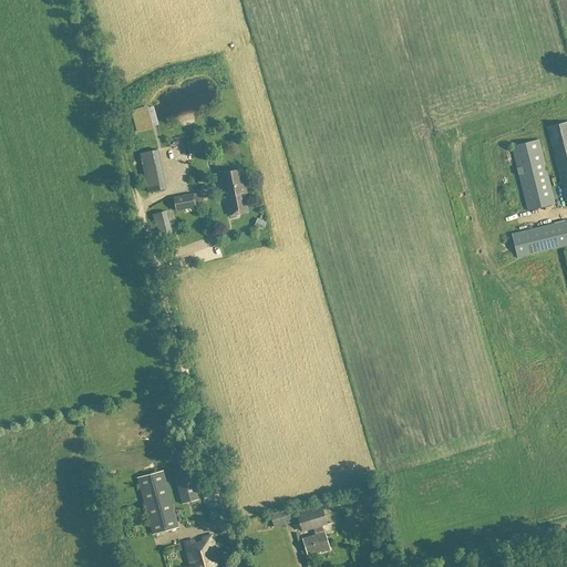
[(154,126),(148,106),(133,110),(138,130),(154,126)]
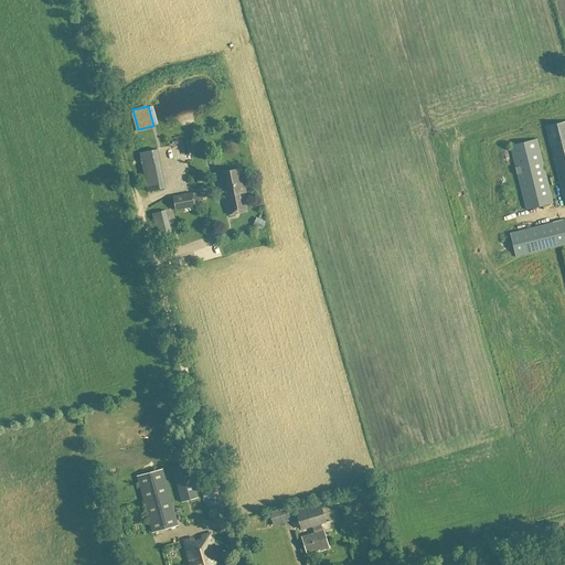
[(564,123),(543,128),(563,208),(564,206),(564,123)]
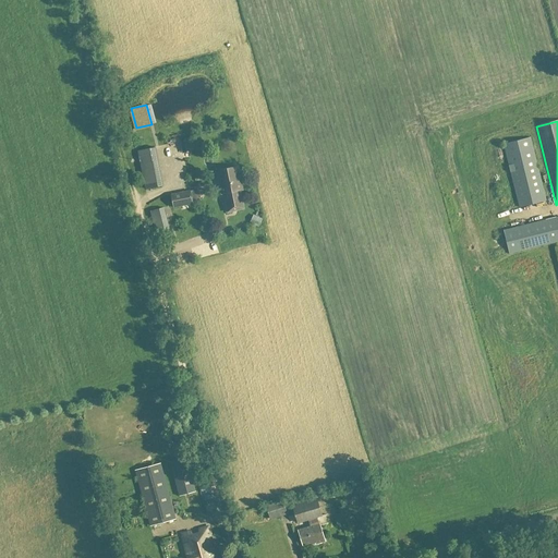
[(530,138),(502,145),(518,208),(545,202),(530,138)]
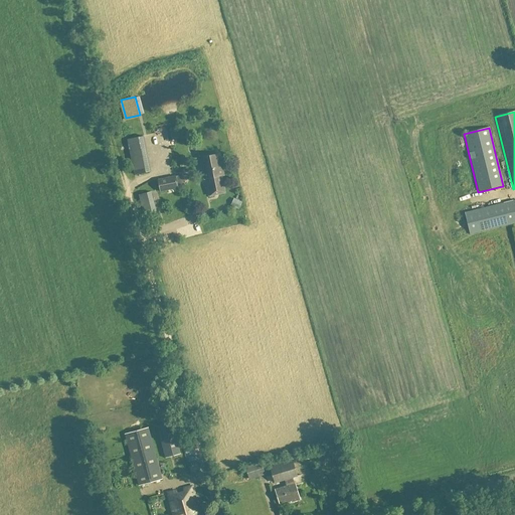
[(165,131),(167,143),(176,142),(174,130),(165,131)]
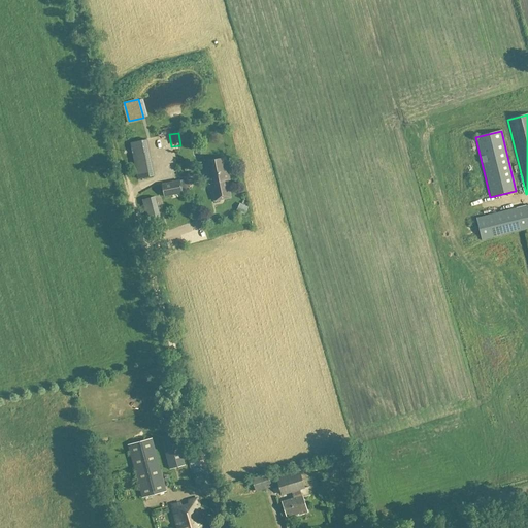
[(130,143),(136,180),(155,177),(147,140),(130,143)]
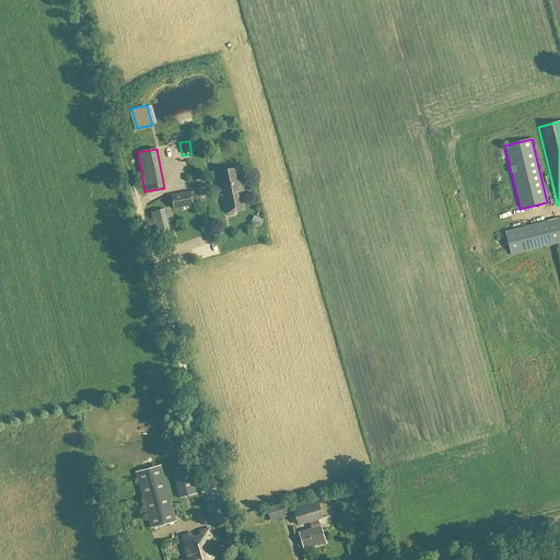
[(183,167),(174,168),(175,188),(185,187),(183,167)]
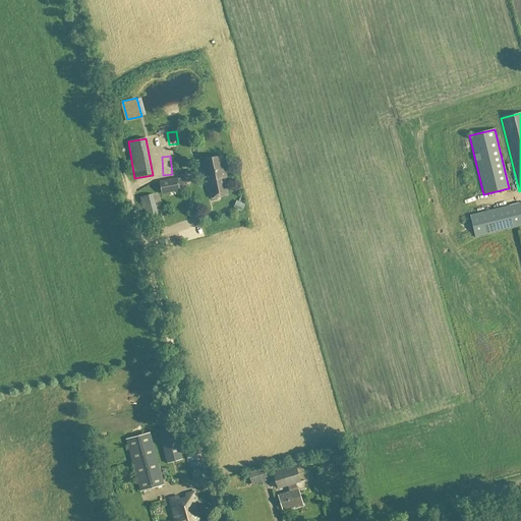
[(224,163),(223,163),(221,156),(201,160),(207,183),(209,182),(213,199),(228,196),(224,179),(226,178),(225,171),(226,171),(228,169),(227,163),(224,163)]
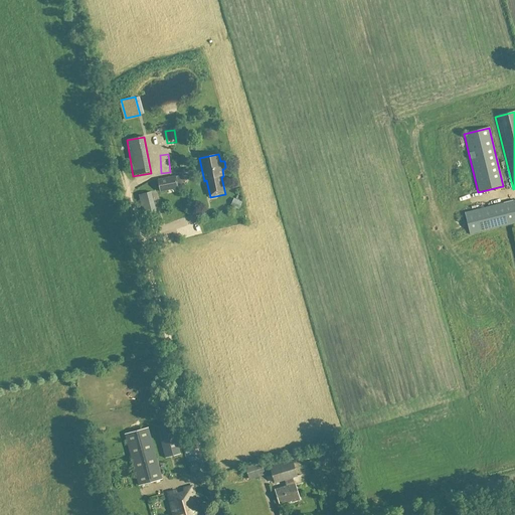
[(175,177),(157,181),(159,192),(177,189),(175,177)]
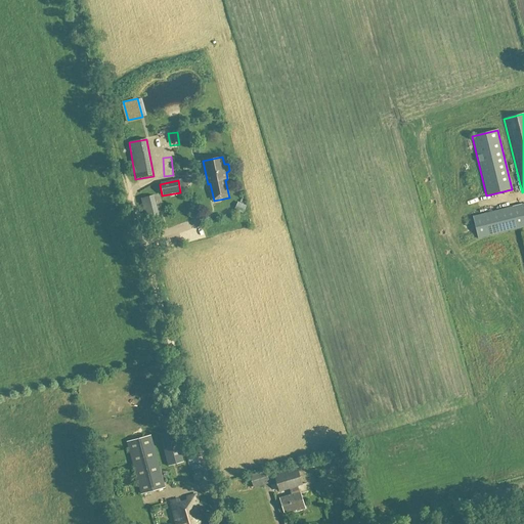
[(160,220),(154,195),(140,200),(146,223),(160,220)]
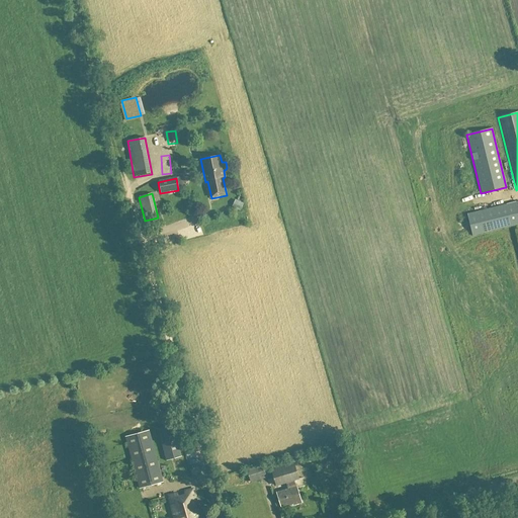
[(517,203),(517,202),(465,214),(471,237),(517,225),(517,203)]
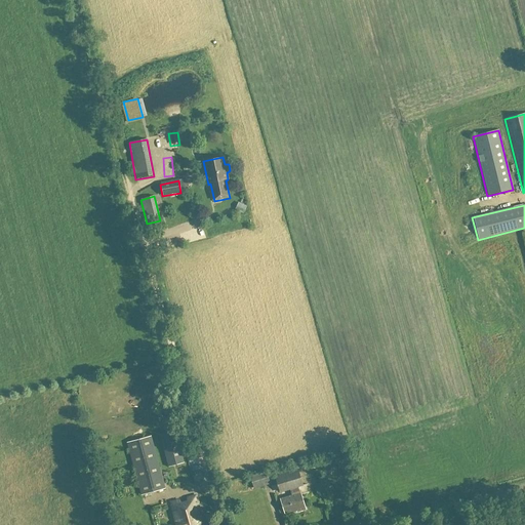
[(237,206),(234,211),(241,215),(244,209),(237,206)]
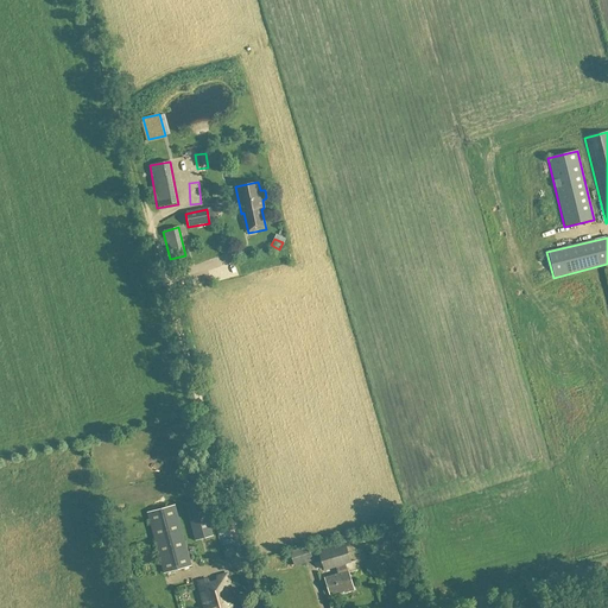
[(201,499),(184,504),(195,542),(211,537),(201,499)]
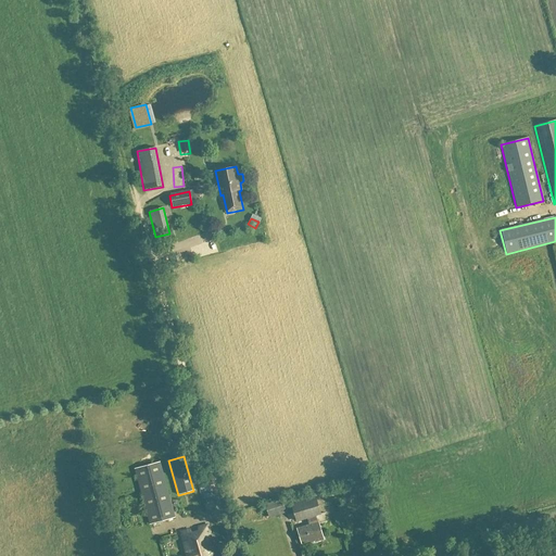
[(160,463),(134,470),(148,526),(174,518),(160,463)]
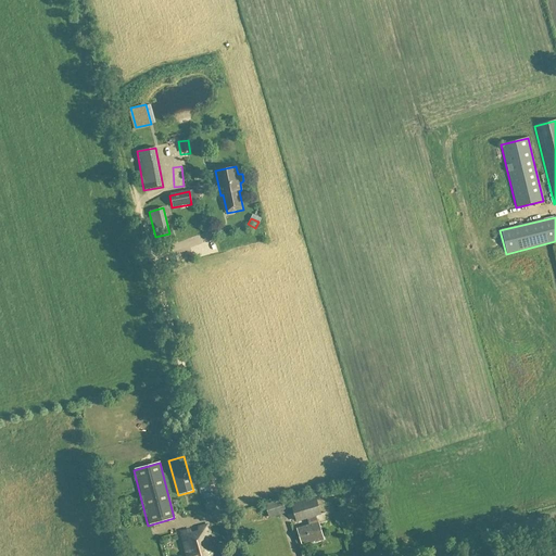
[(355,487),(359,496),(371,493),(368,482),(355,487)]
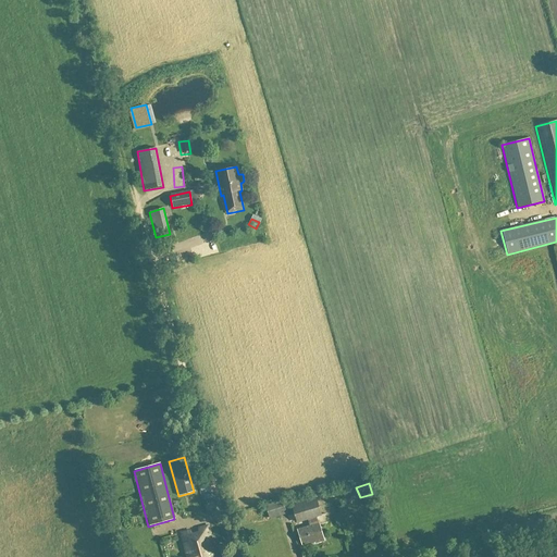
[(316,499),(292,506),(297,523),(307,520),(309,528),(297,531),(301,546),(317,542),(318,544),(324,542),(319,524),(318,524),(316,518),(321,517),(316,499)]
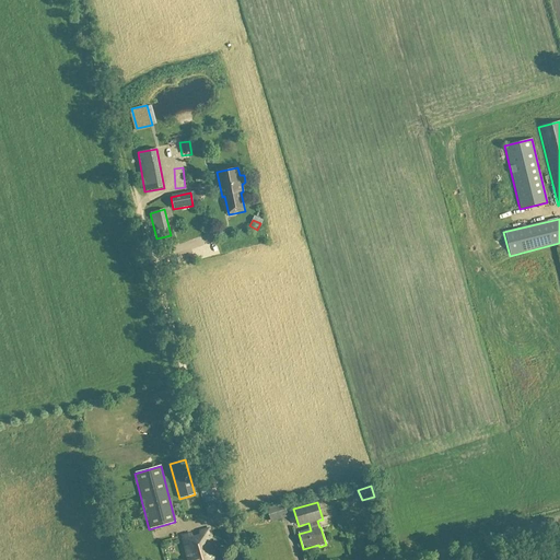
[(283,504),(266,510),(269,522),(288,516),(283,504)]
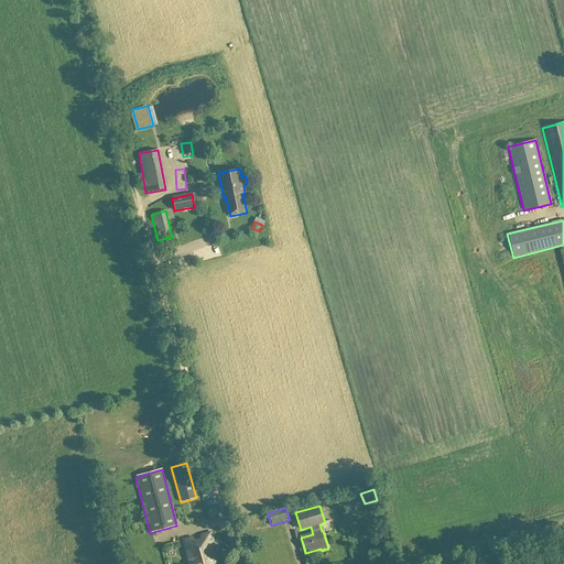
[(193,541),(192,538),(182,541),(187,563),(217,563),(209,533),(199,537),(201,539),(193,541)]
